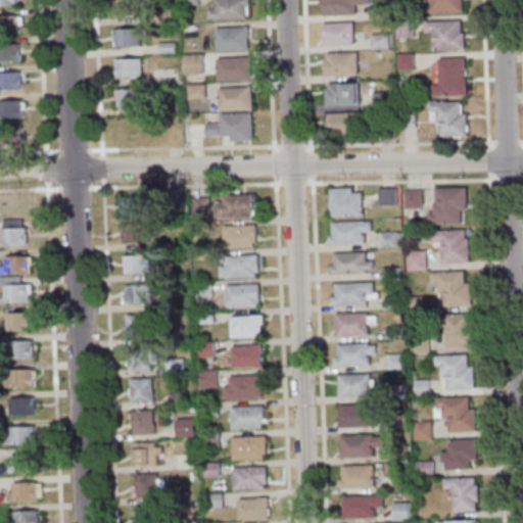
[(112,1),(137,0),(138,16),(113,17),(112,1)]
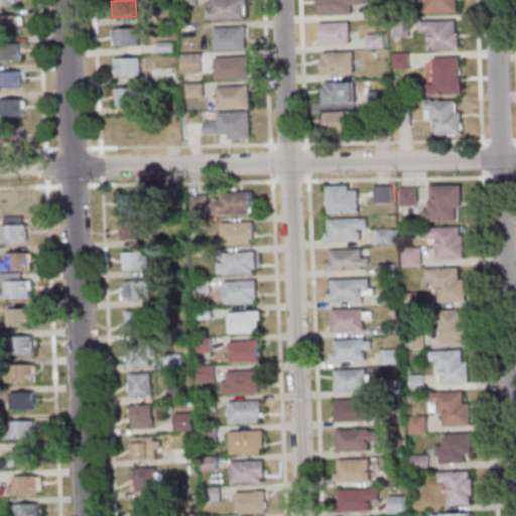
[(214,0),(248,0),(248,5),(245,5),(245,18),(215,19),(214,0)]
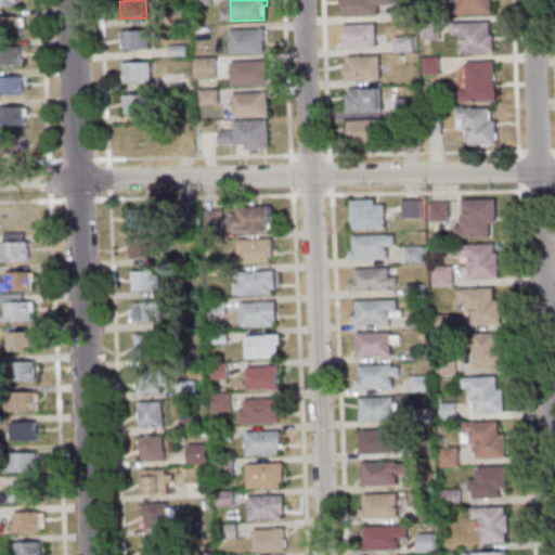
[(338,0),(390,0),(390,4),(375,5),(376,15),(343,16),(343,8),(338,8),(338,0)]
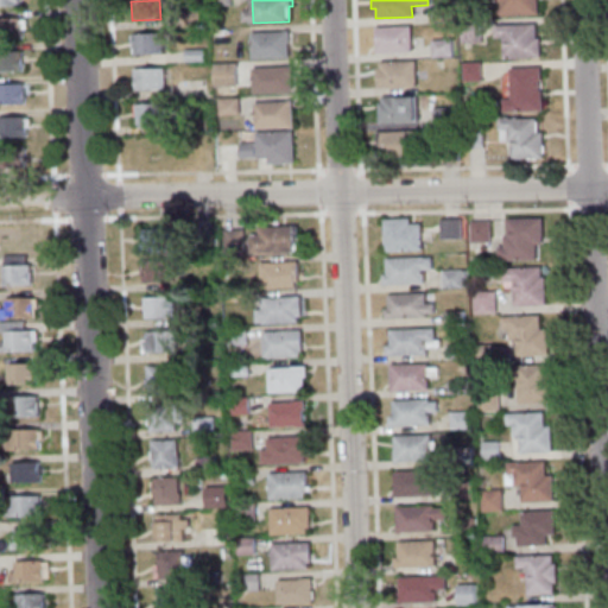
[(500,0),(540,0),(542,14),(501,17),(500,0)]
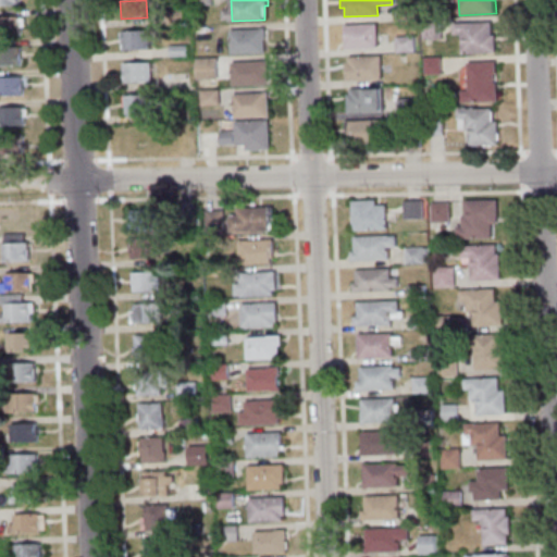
[(397,9),(412,8),(412,19),(398,19),(397,9)]
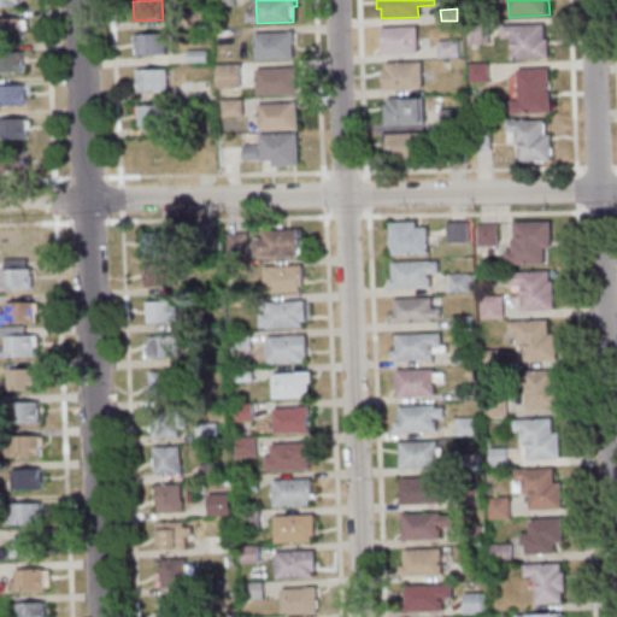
[(0,17),(0,39),(21,39),(21,30),(25,30),(24,19),(19,19),(19,17),(0,17)]
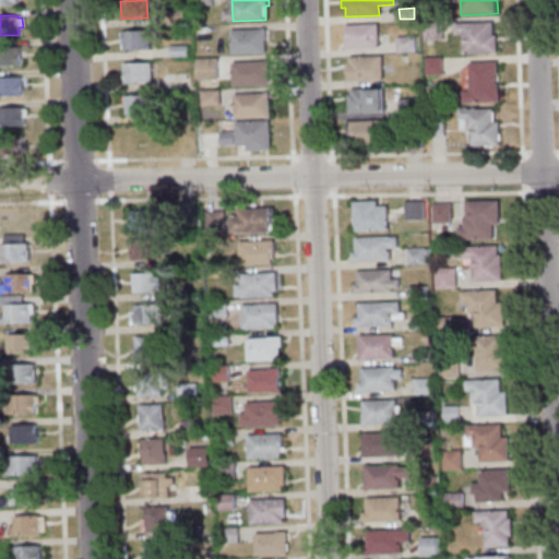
[(424,39),(423,19),(441,19),(442,38),(424,39)]
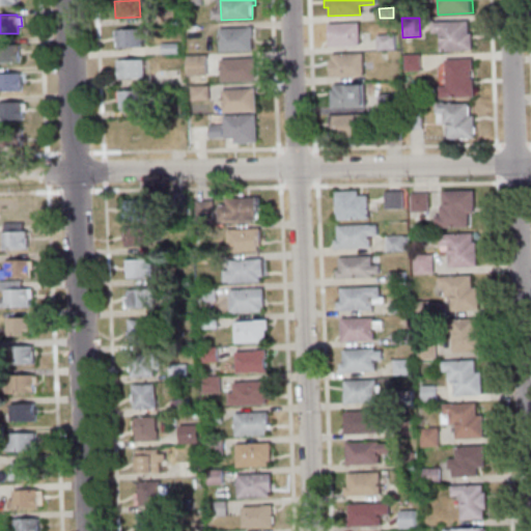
[(470,51),(439,52),(438,32),(431,32),(431,23),(466,22),(467,35),(470,35),(470,51)]
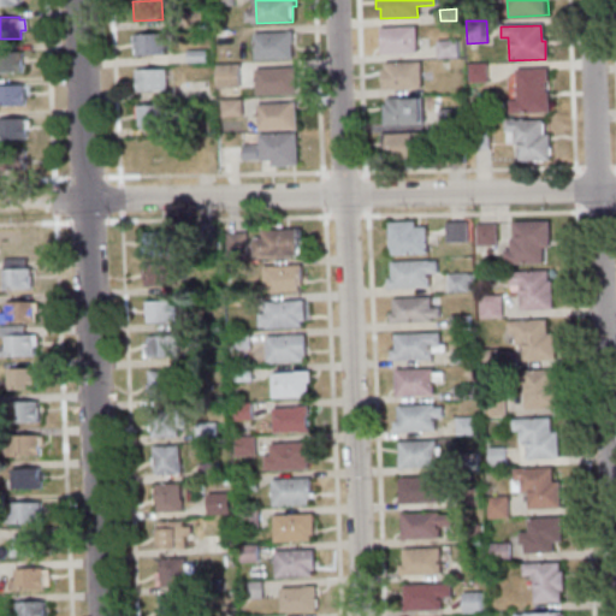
[(380,28),(414,27),(415,53),(388,54),(386,45),(381,45),(380,28)]
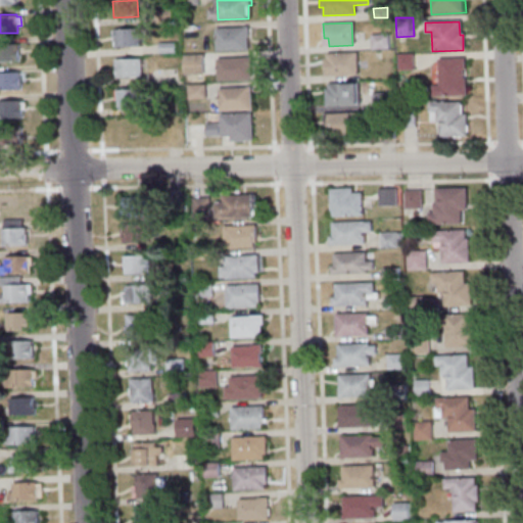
[(218,28),(252,27),(253,48),(218,50),(218,28)]
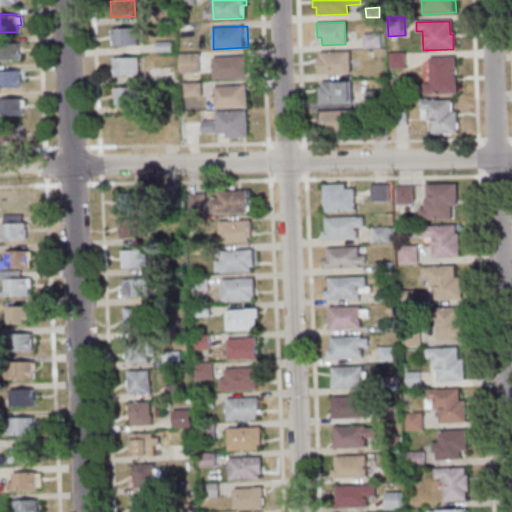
[(136,28),(137,46),(113,47),(112,29),(136,28)]
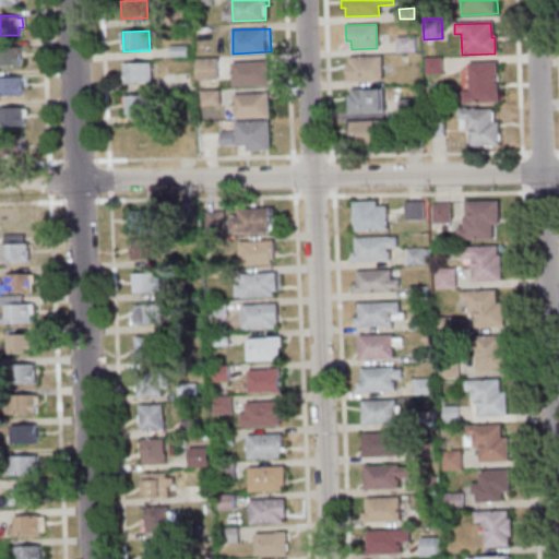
[(414,52),(396,54),(395,37),(414,36),(414,52)]
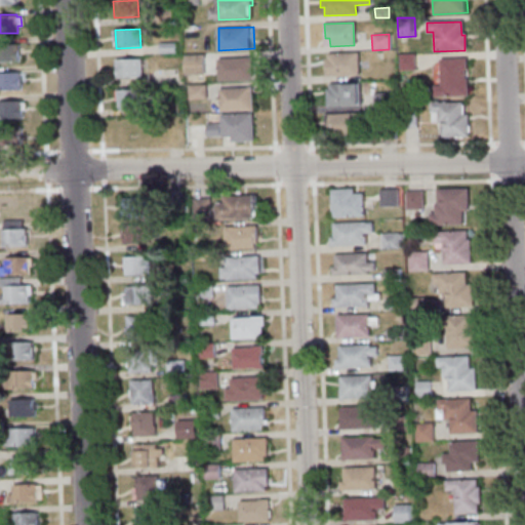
[(0,43),(0,61),(18,61),(18,43),(0,43)]
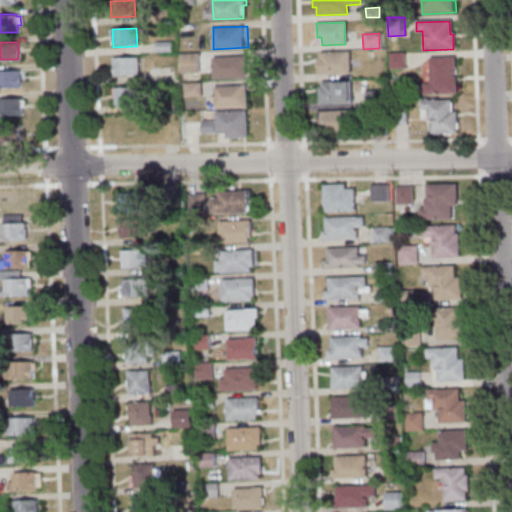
[(155,42),(170,42),(170,52),(156,52),(155,42)]
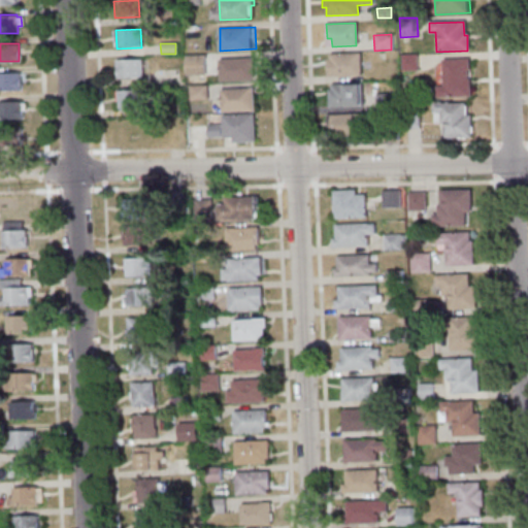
[(326,60),(329,60),(329,56),(360,54),(360,75),(327,76),(326,60)]
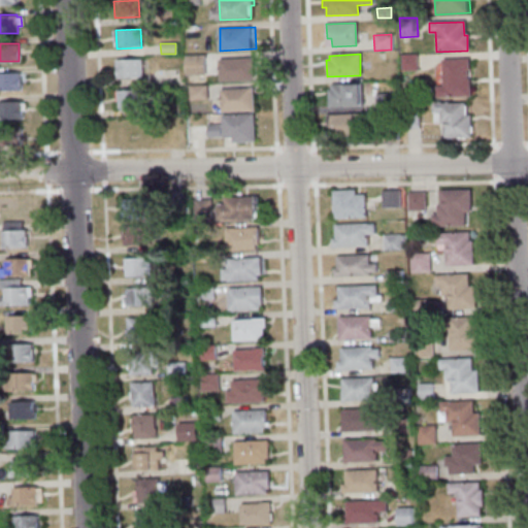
[(416,54),(417,70),(402,70),(401,55),(416,54)]
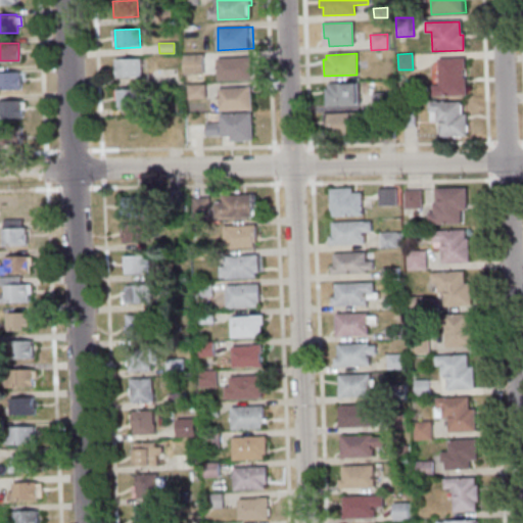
[(201,55),(202,74),(184,74),(183,55),(201,55)]
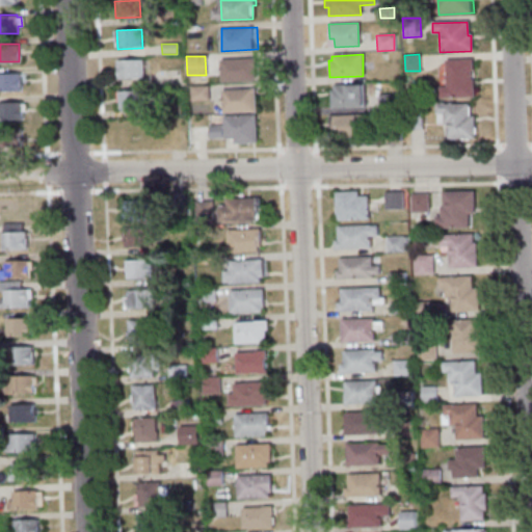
[(222,58),(258,57),(259,80),(223,81),(222,58)]
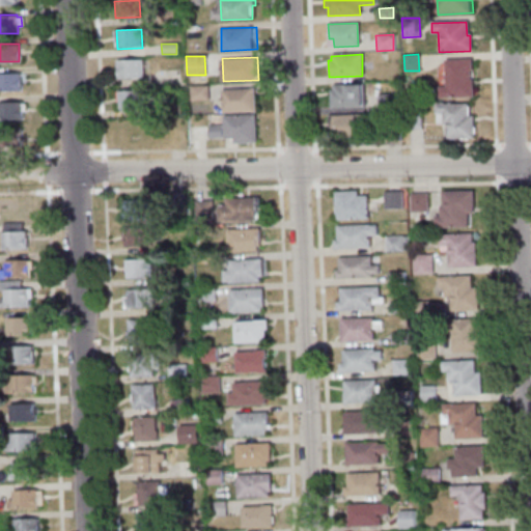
[(474,95),(442,96),(441,87),(447,87),(446,60),(473,59),(473,70),(471,70),(472,79),(473,79),(474,95)]
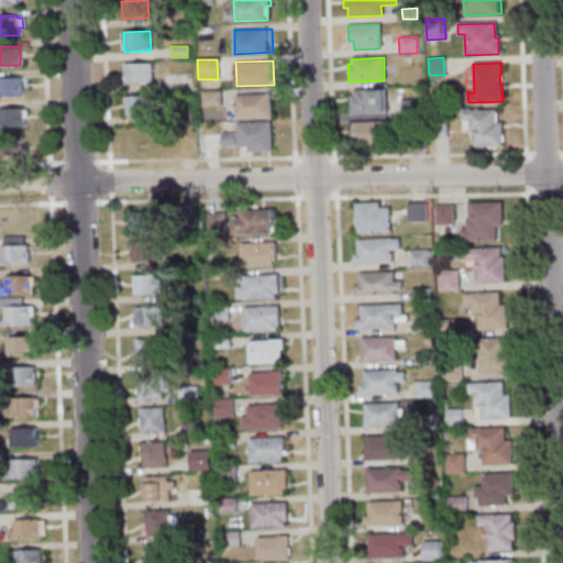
[(125,84),(124,65),(151,64),(151,83),(125,84)]
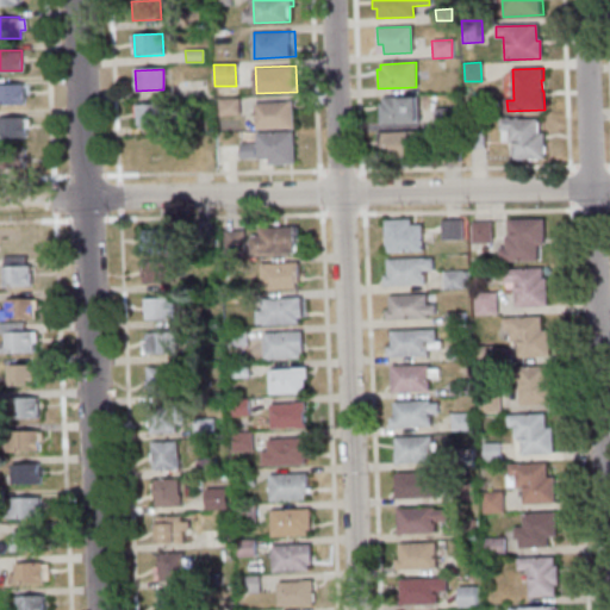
[(0,85),(0,105),(23,105),(22,85),(0,85)]
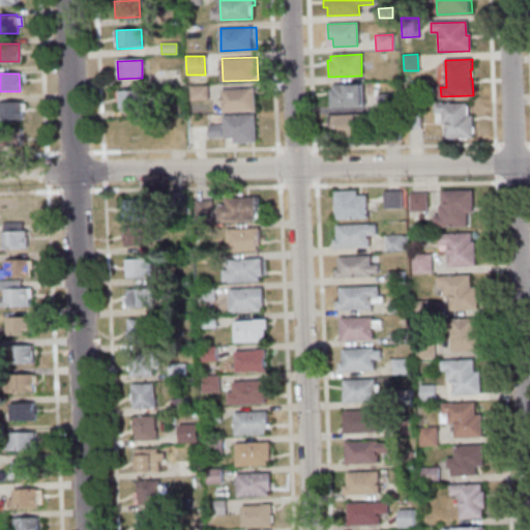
[(329,109),(328,91),(332,91),(331,86),(348,85),(348,87),(360,86),(361,108),(329,109)]
